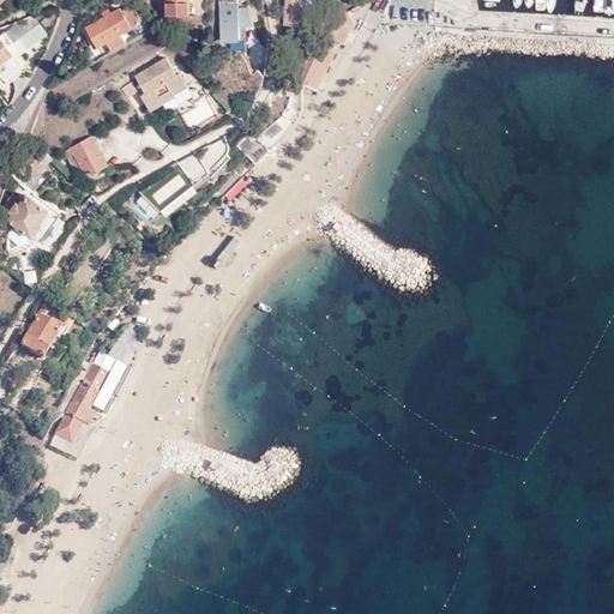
[(178,16),(190,16),(188,0),(166,0),(167,16),(178,16)]
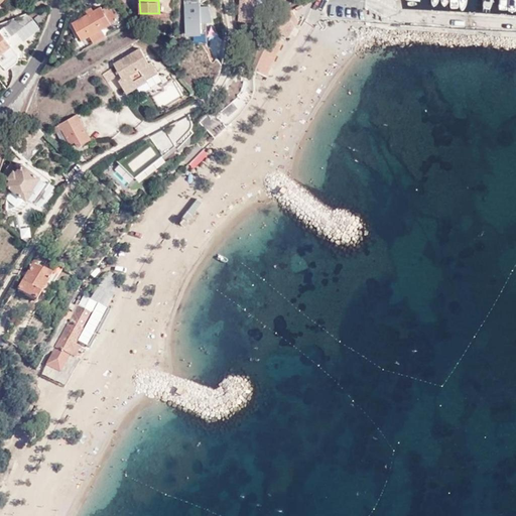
[(201,0),(183,0),(186,36),(204,35),(203,23),(212,23),(208,6),(202,7),(201,0)]
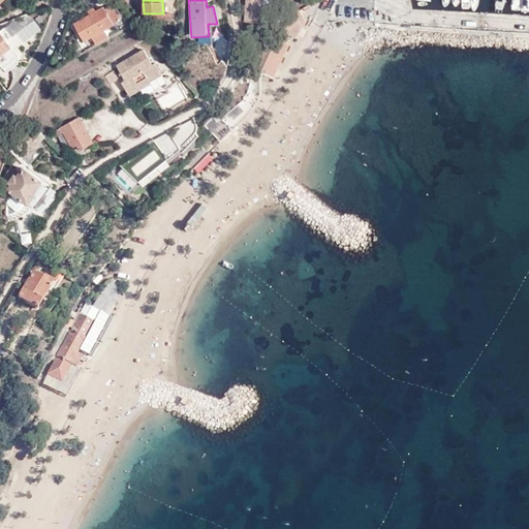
[(248,0),(247,23),(259,24),(260,0),(248,0)]
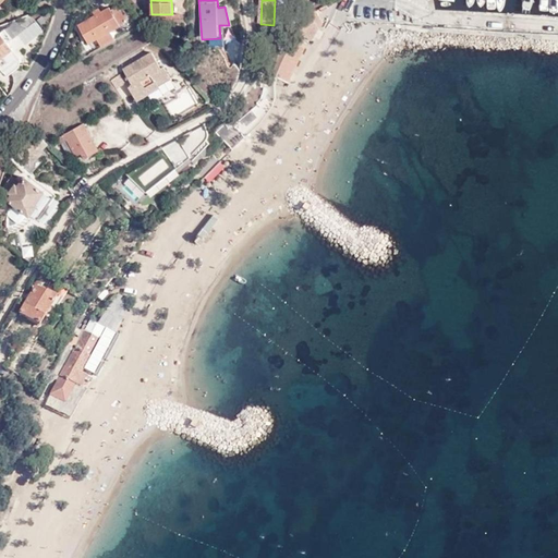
[(110,8),(102,12),(96,15),(79,25),(89,43),(98,38),(102,46),(114,39),(110,31),(126,21),(118,7),(111,10),(110,8)]
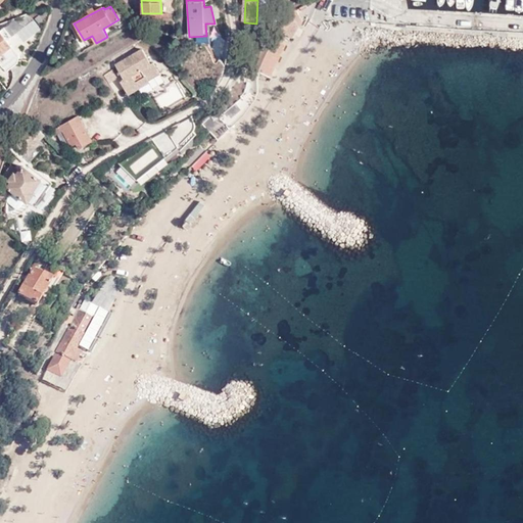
[(290,15),(280,31),(292,37),(299,25),(301,25),(302,22),(296,11),(290,15)]
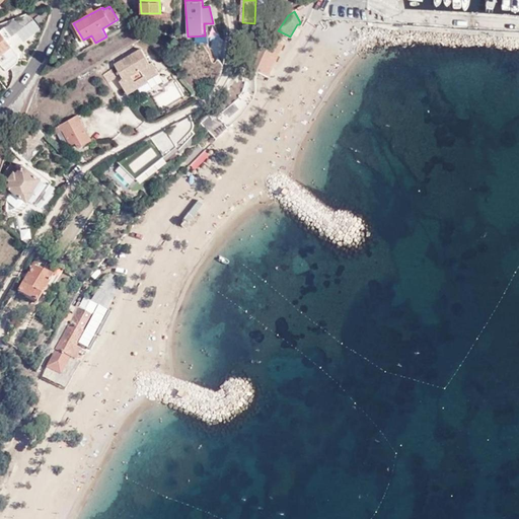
[(0,55),(10,68),(17,62),(8,50),(12,46),(0,30),(0,55)]
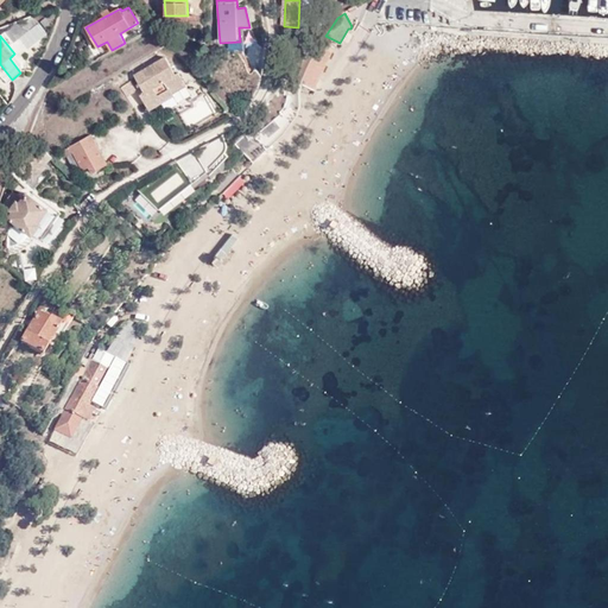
[(314,57),(302,84),(304,84),(304,87),(306,89),(308,87),(314,89),(335,45),(324,40),(314,57)]
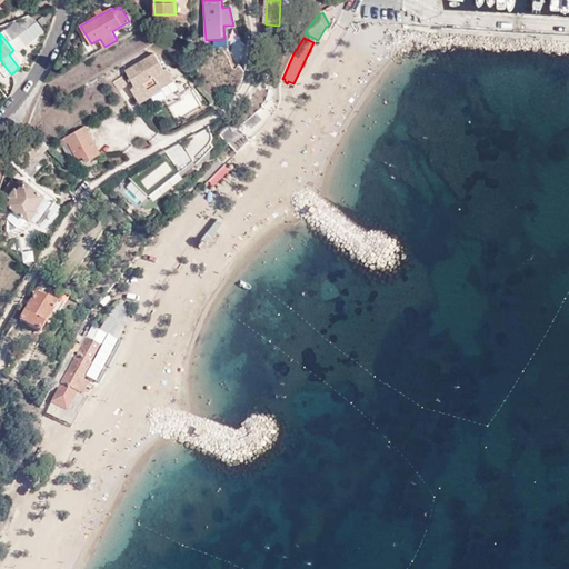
[(155,52),(145,59),(147,63),(129,75),(136,87),(132,90),(139,103),(162,89),(161,87),(173,79),(168,69),(165,70),(155,52)]
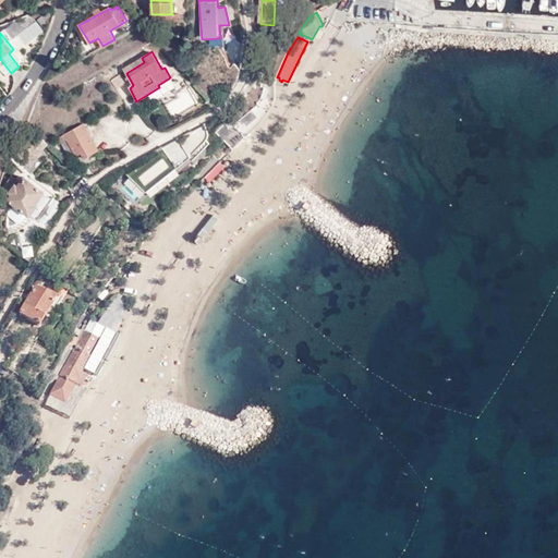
[(144,62),(142,58),(123,69),(126,73),(144,62)]
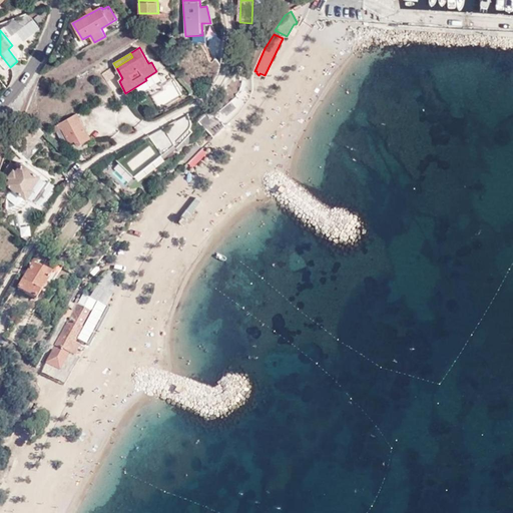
[(254,71),(248,66),(243,80),(241,79),(239,88),(242,89),(236,94),(237,95),(215,115),(225,126),(238,113),(251,97),(252,90),(252,85),(250,79),(254,71)]
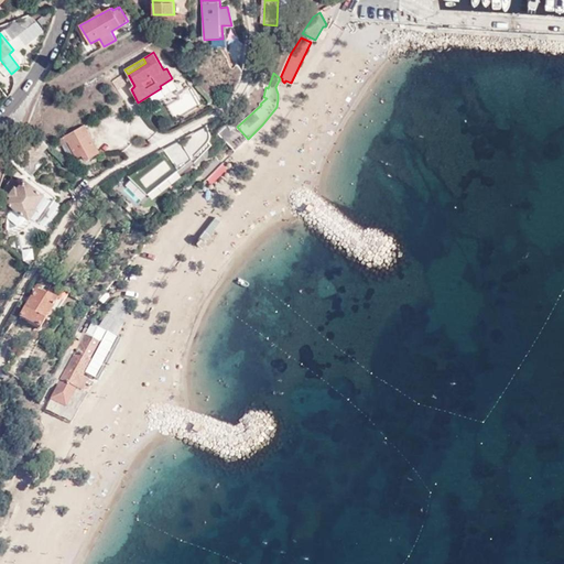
[(86,160),(100,152),(85,126),(57,140),(61,145),(67,142),(76,158),(83,154),(86,160)]
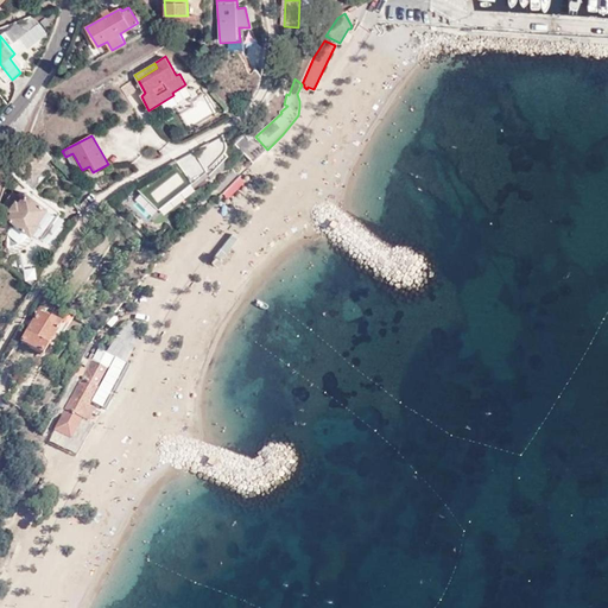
[(223,139),(196,151),(204,170),(232,158),(223,139)]
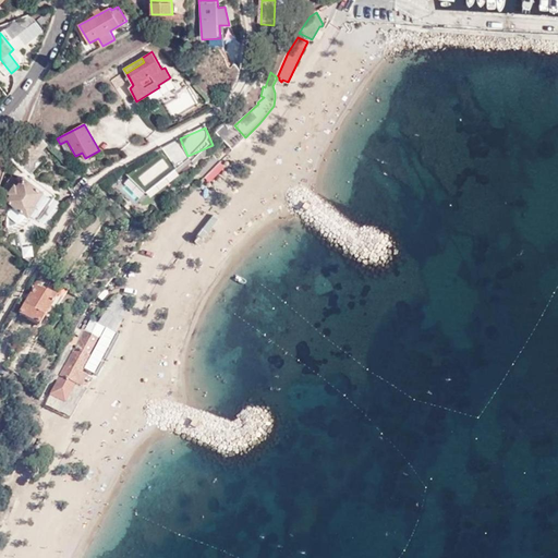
[(40,153),(48,144),(47,143),(39,136),(28,147),(36,154),(38,152),(40,153)]
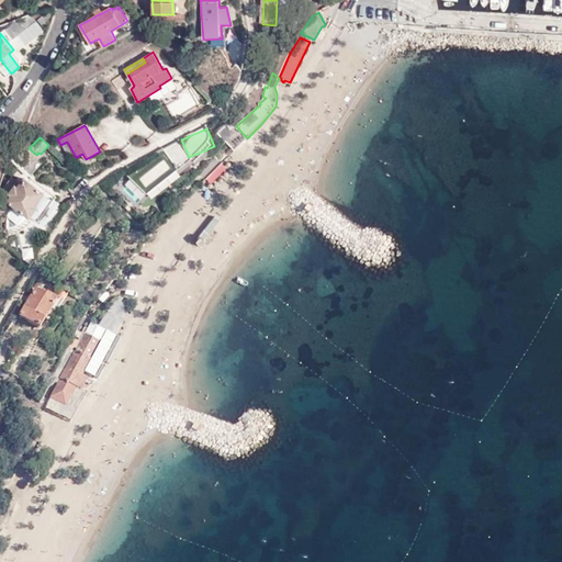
[(180,171),(163,150),(130,177),(147,199),(180,171)]
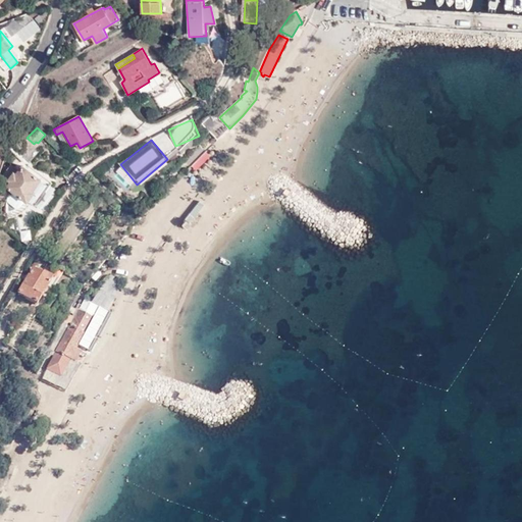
[(192,165),(206,152),(200,146),(187,159),(192,165)]
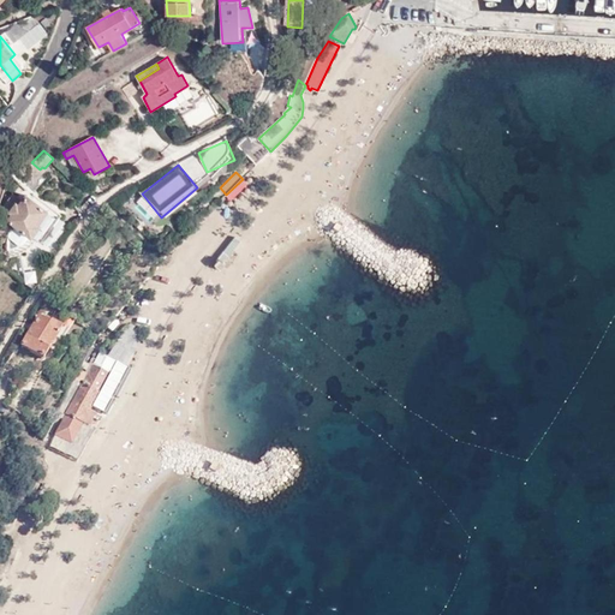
[(10,219),(41,243),(60,216),(61,215),(29,192),(21,204),(18,203),(12,210),(9,208),(1,218),(6,222),(10,219)]
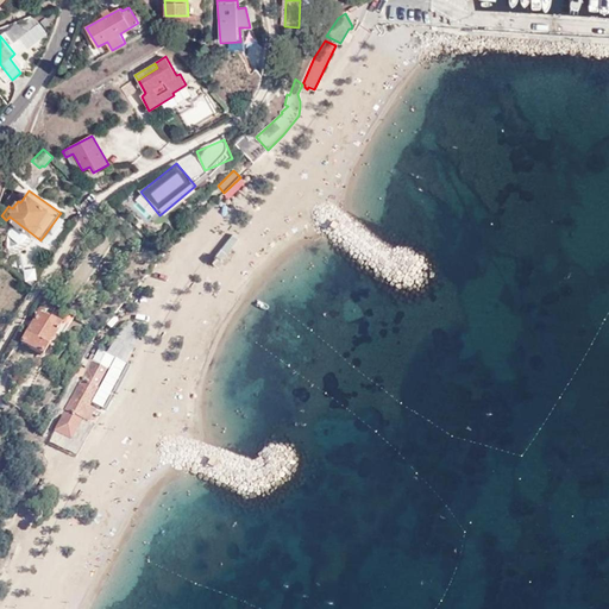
[(60,214),(41,240),(45,244),(52,234),(54,236),(67,218),(60,214)]
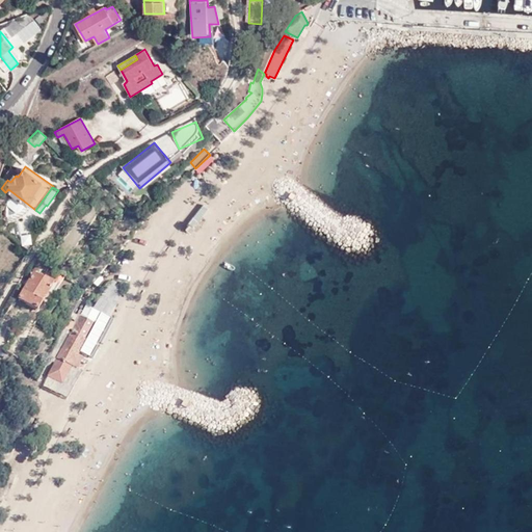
[(21,236),(22,248),(32,246),(31,235),(21,236)]
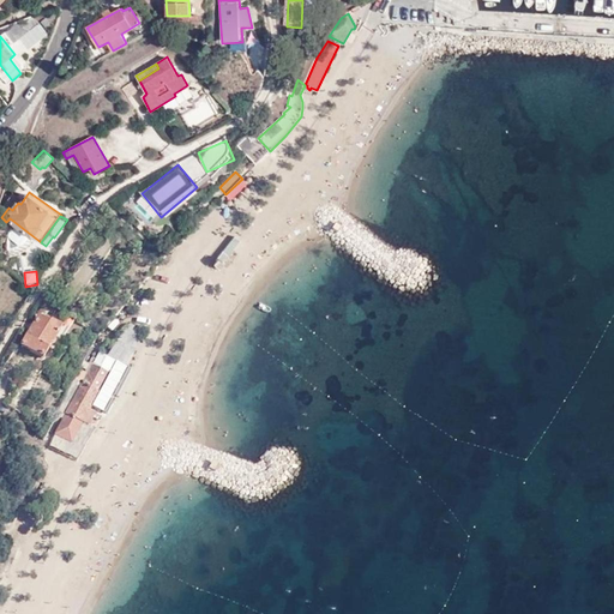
[(48,330),(50,326),(38,319),(22,347),(42,360),(58,336),(48,330)]
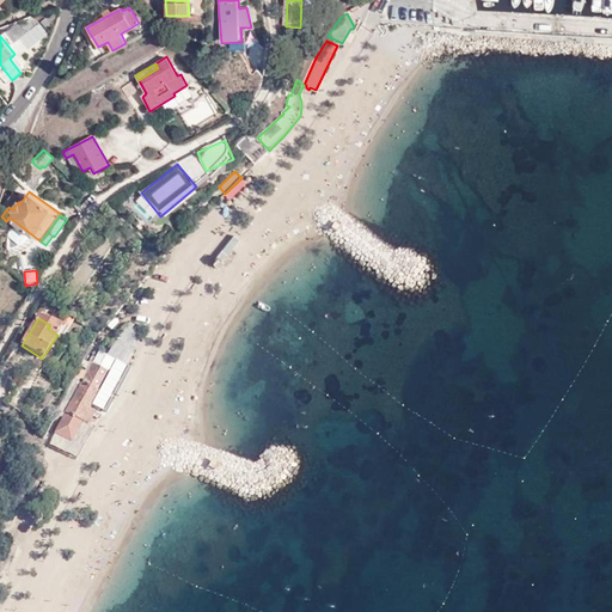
[(51,320),(50,325),(48,329),(57,335),(62,326),(51,320)]
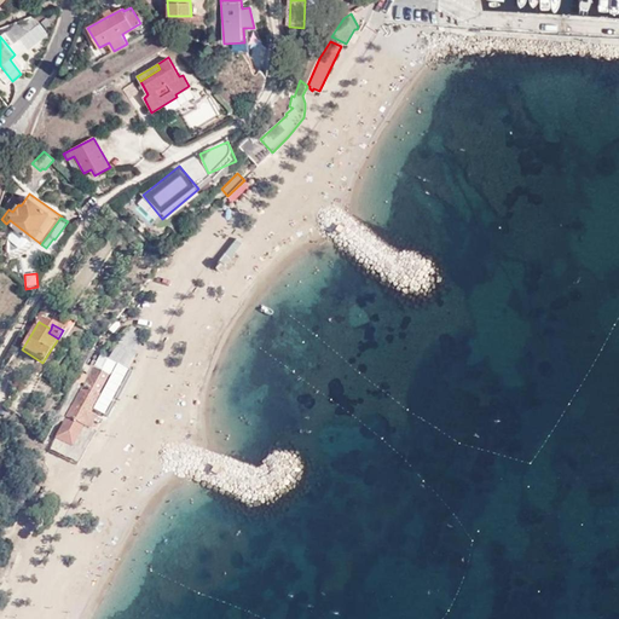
[(120,366),(131,371),(134,364),(123,359),(120,366)]
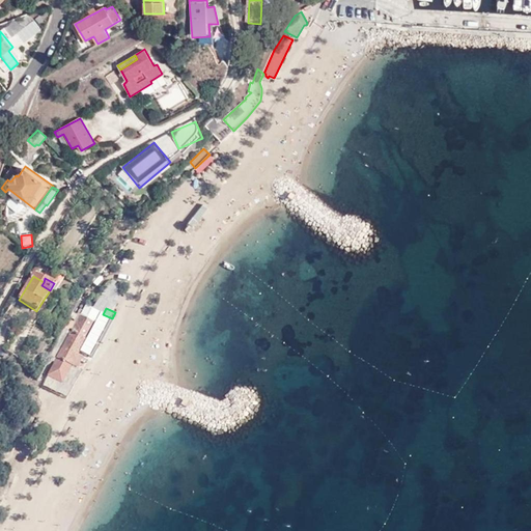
[(81,314),(79,317),(75,325),(71,331),(85,340),(95,323),(81,314)]
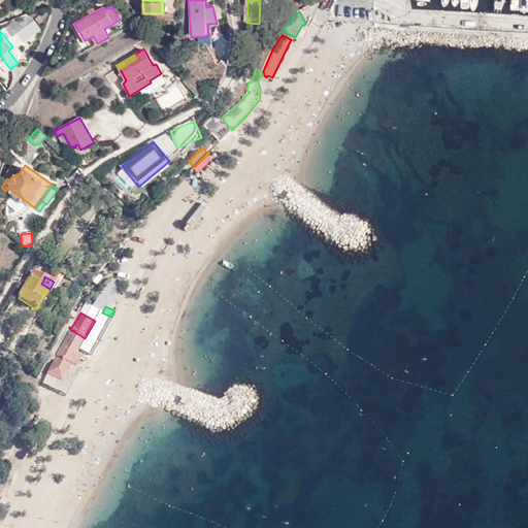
[(60,348),(70,329),(65,326),(52,352),(57,355),(71,363),(74,356),(69,353),(60,348)]
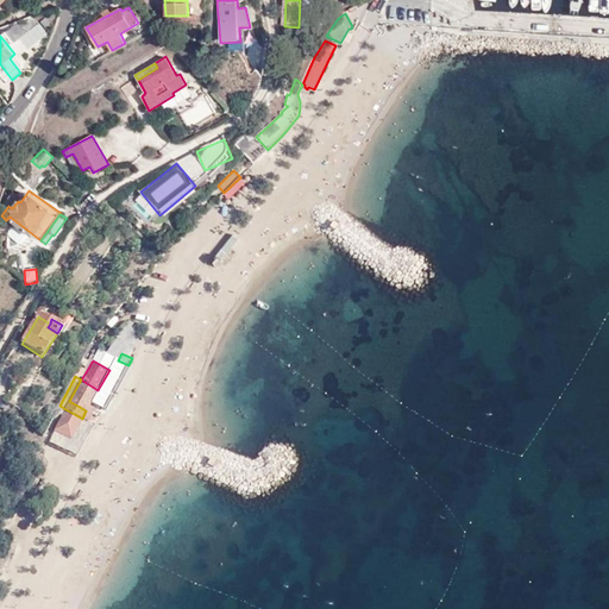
[(93,400),(98,390),(81,380),(69,401),(80,407),(86,410),(87,409),(93,400)]
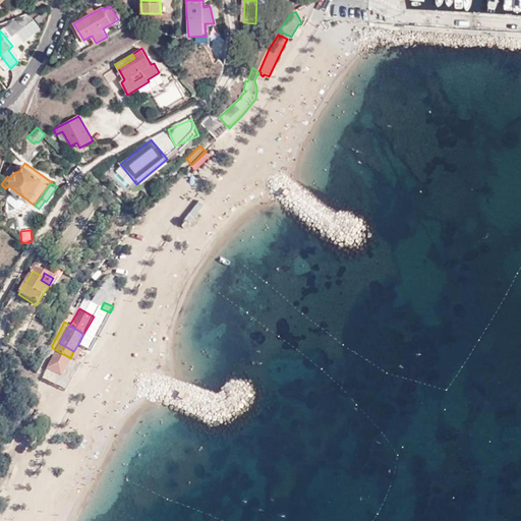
[(89,336),(83,334),(79,342),(84,345),(89,336)]
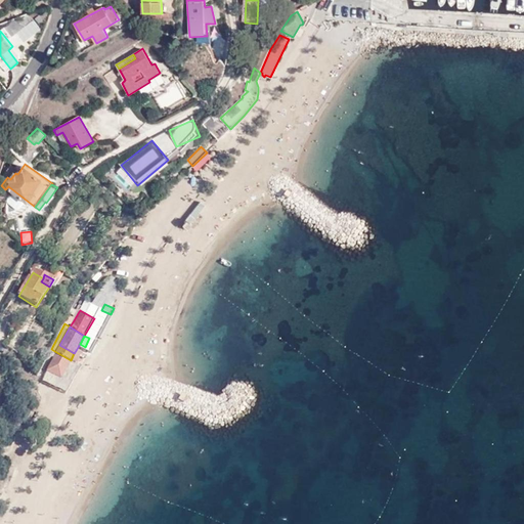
[(71,360),(56,352),(47,369),(60,378),(71,360)]
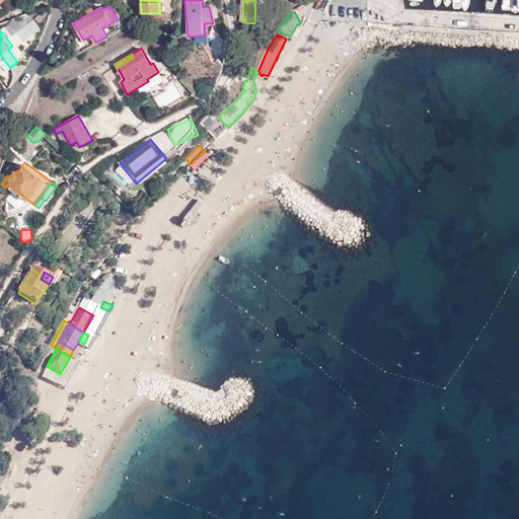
[(79,352),(74,349),(73,350),(70,357),(75,360),(79,352)]
